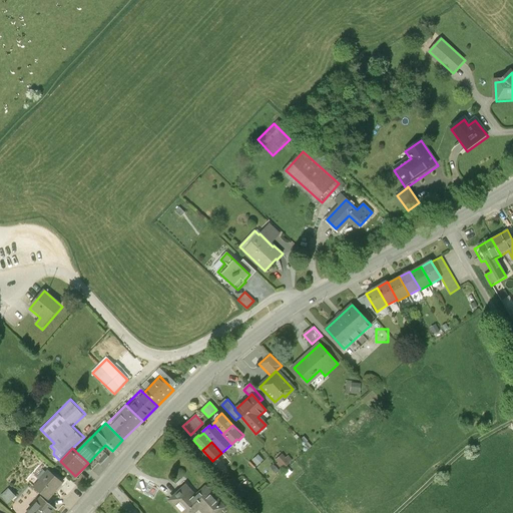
[(108,457),(100,450),(88,463),(93,469),(99,463),(100,464),(108,457)]
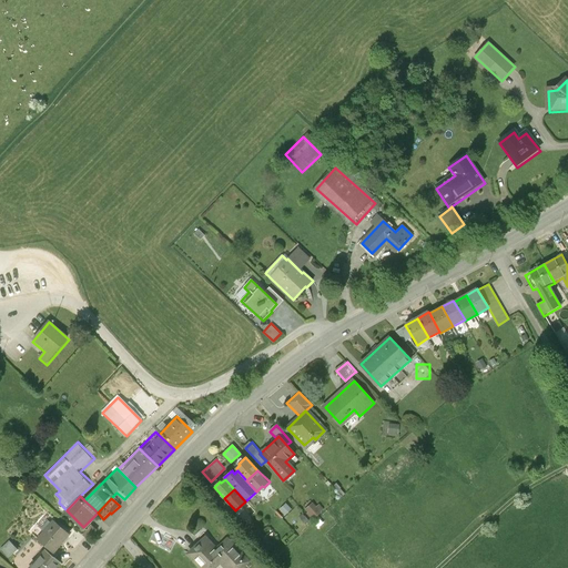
[(305,509),(315,517),(322,508),(312,500),(305,509)]
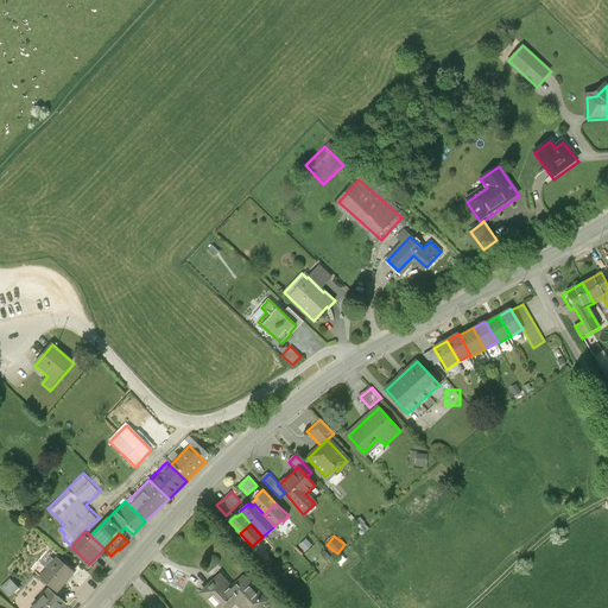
[(43,576),(59,590),(70,577),(75,571),(58,557),(43,576)]
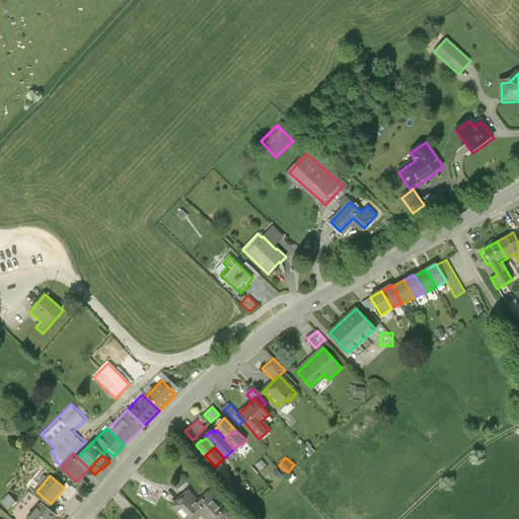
[(88,484),(81,477),(74,487),(81,493),(88,484)]
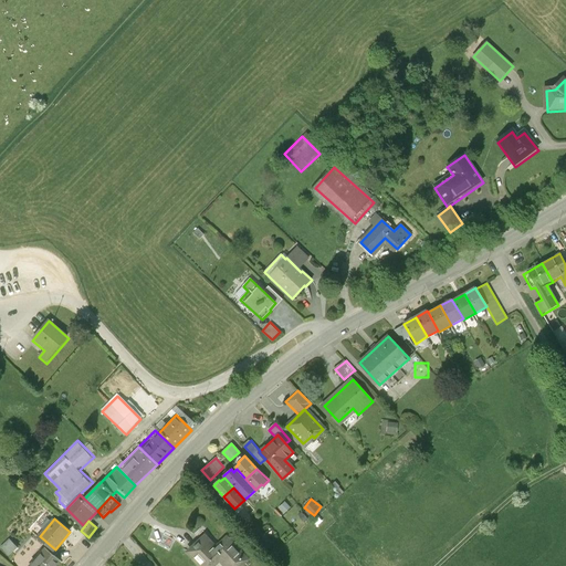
[(73,528),(70,532),(65,537),(75,545),(82,537),(73,528)]
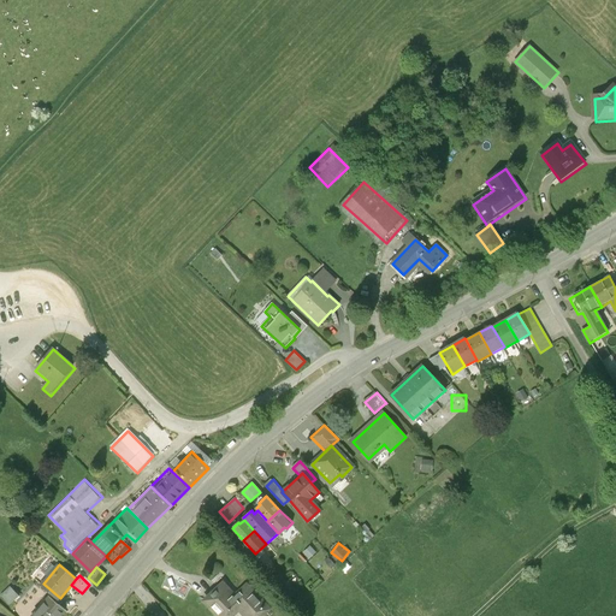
[(235,597),(223,584),(205,602),(213,610),(215,608),(223,615),(231,615),(235,614),(234,612),(238,609),(244,615),(247,615),(252,612),(255,615),(260,615),(266,611),(252,596),(255,593),(247,586),(235,597)]
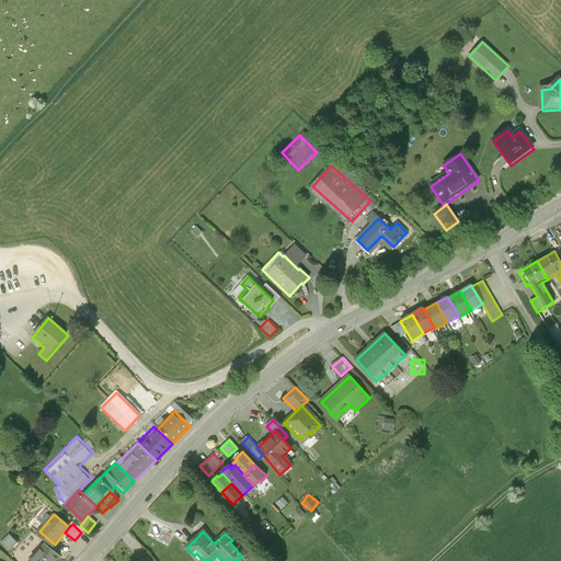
[(4,541),(13,549),(21,540),(12,533),(4,541)]
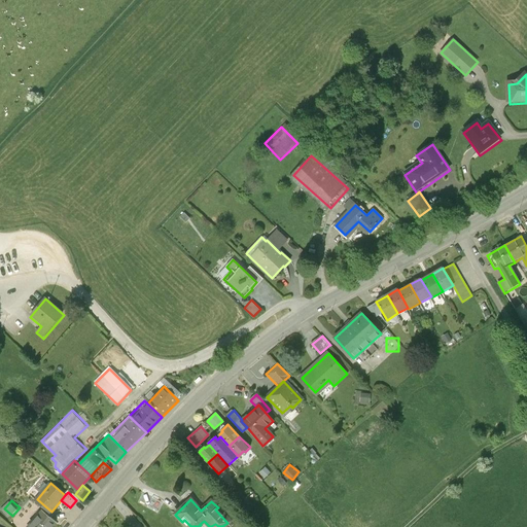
[(27,526),(49,526),(56,520),(42,508),(27,526)]
